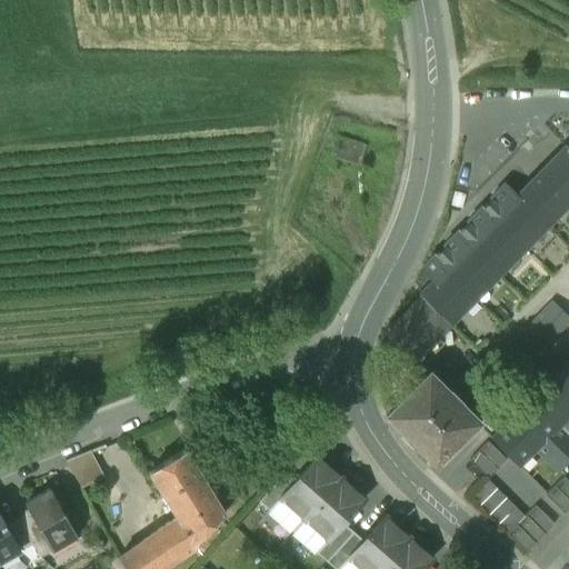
[(337,135),(330,152),(355,161),(361,143),(337,135)]
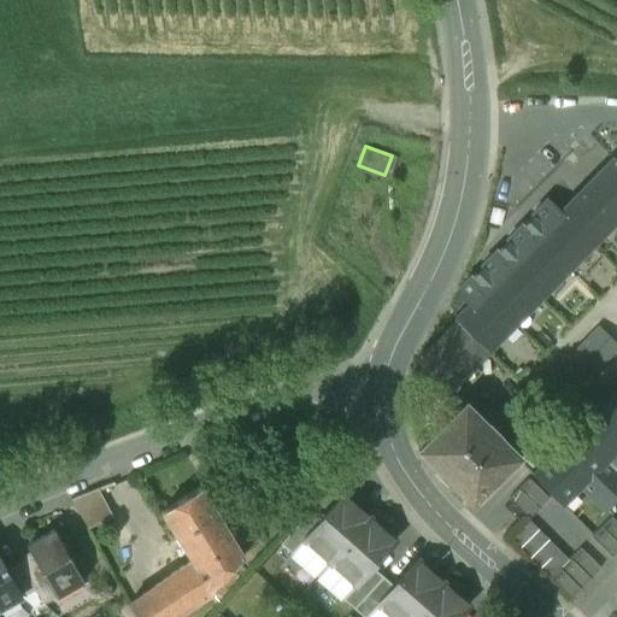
[(454,321),(485,351),(616,217),(616,160),(615,159),(562,212),(548,200),(457,293),(470,306),(454,321)]
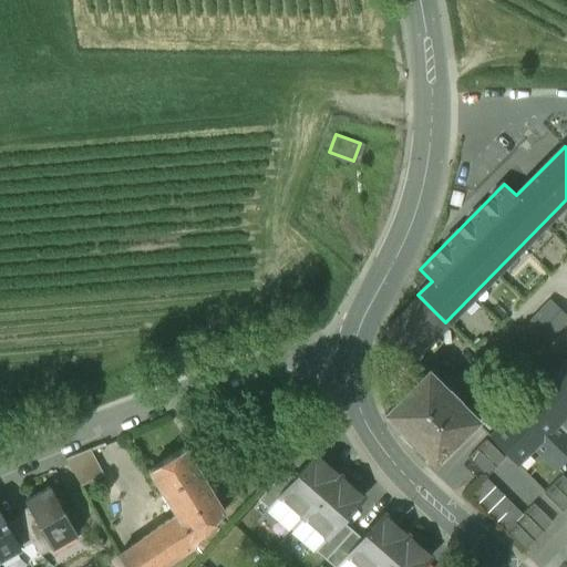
[(411,358),(445,322),(418,295),(383,331),(411,358)]
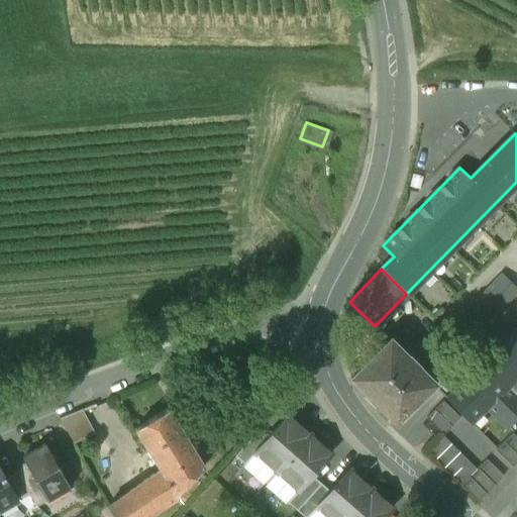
[(476,302),(492,317),(516,291),(516,289),(502,275),(476,302)]
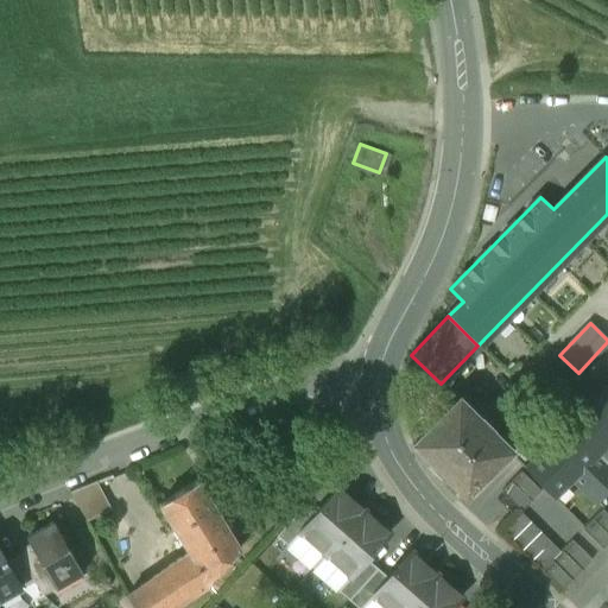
[(607,387),(526,469),(553,496),(571,477),(597,504),(607,492),(607,387)]
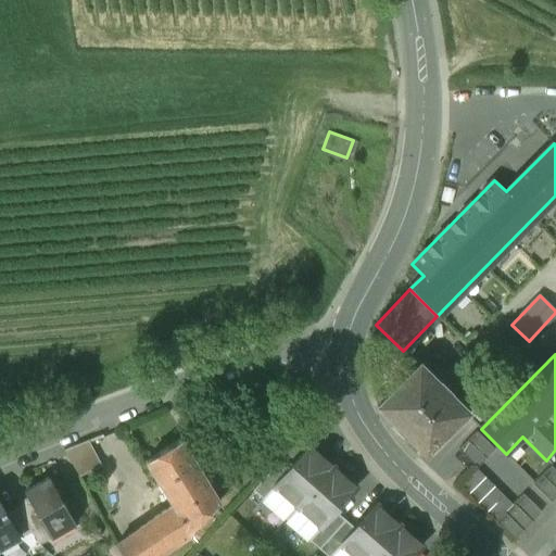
[(419,364),(377,406),(395,425),(391,429),(403,441),(407,437),(426,455),(468,412),(419,364)]
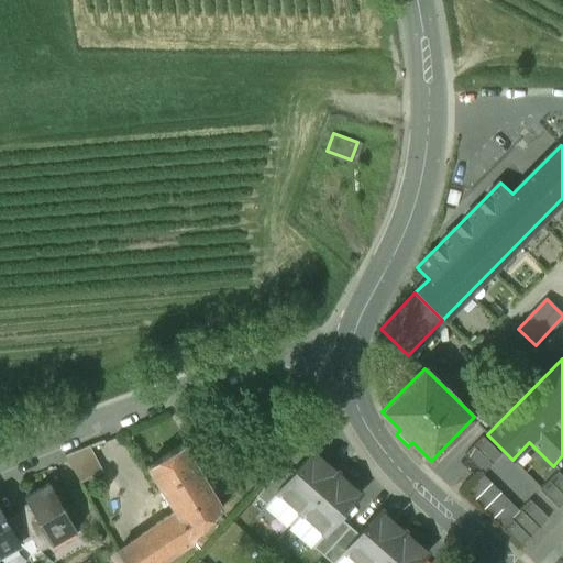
[(467,489),(523,544),(552,516),(538,501),(545,494),(485,434),(466,453),(486,472),(467,489)]
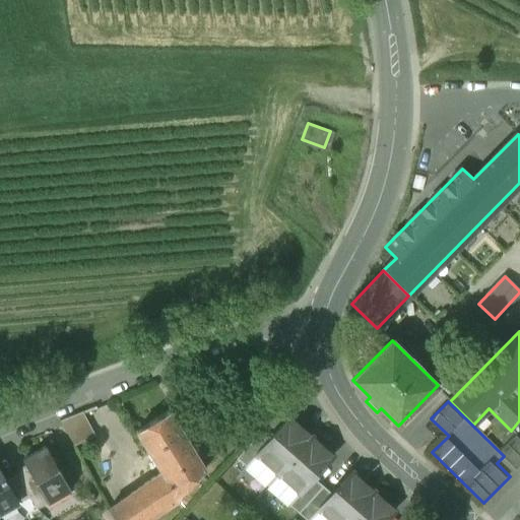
[(163,472),(178,497),(206,469),(170,411),(137,432),(163,472)]
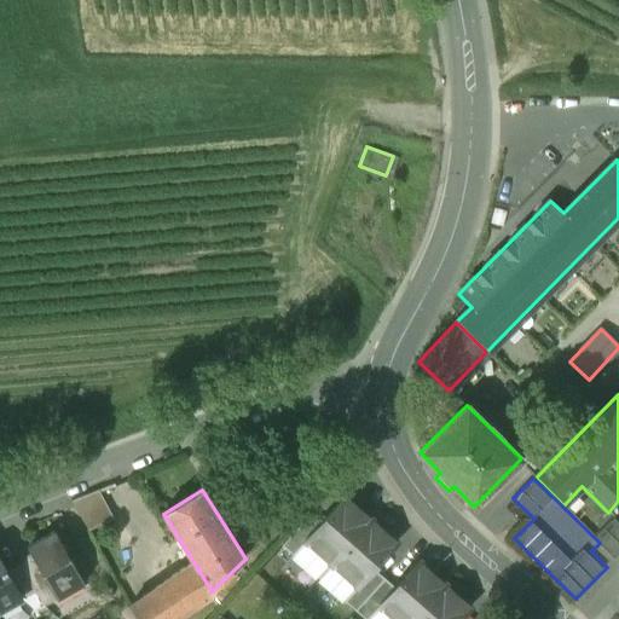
[(70,503),(88,532),(113,520),(98,492),(70,503)]
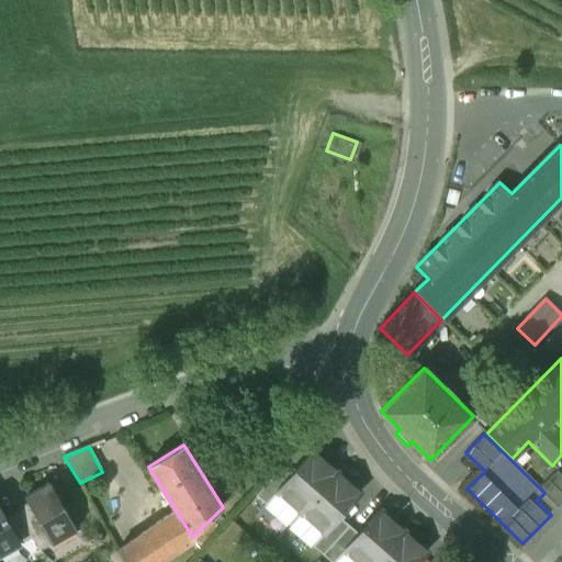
[(289,525),(289,526),(336,473),(313,452),(292,475),(278,491),(279,492),(267,505),(289,525)]
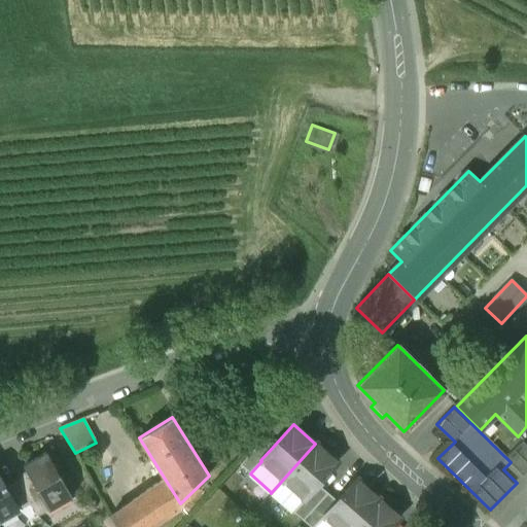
[(250,473),(261,461),(260,460),(274,446),(264,436),(240,464),(250,473)]
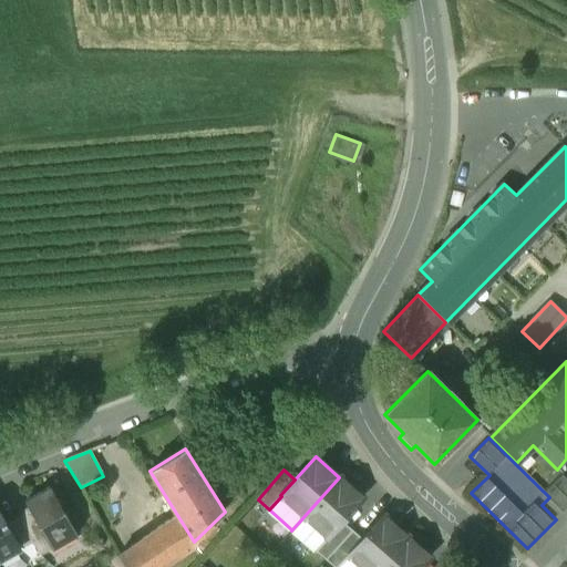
[(566,473),(566,472),(546,493),(566,512),(566,511),(566,473)]
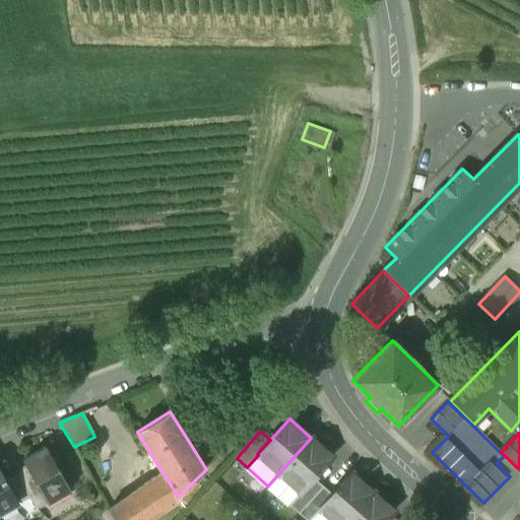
[(269,486),(289,504),(300,493),(301,493),(314,478),(333,457),(311,438),(267,486),(268,486),(269,486)]
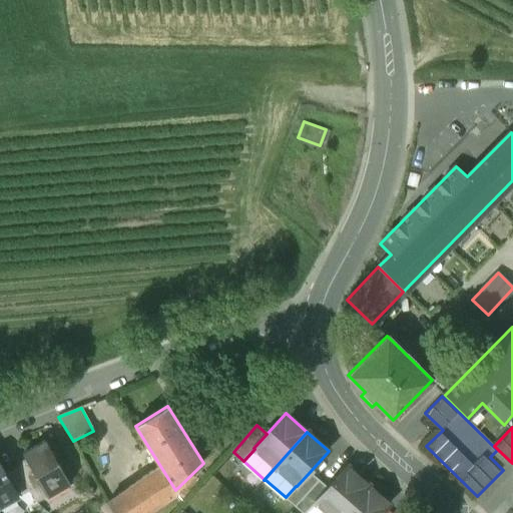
[(21,454),(28,466),(40,487),(46,498),(69,485),(44,441),(21,454)]
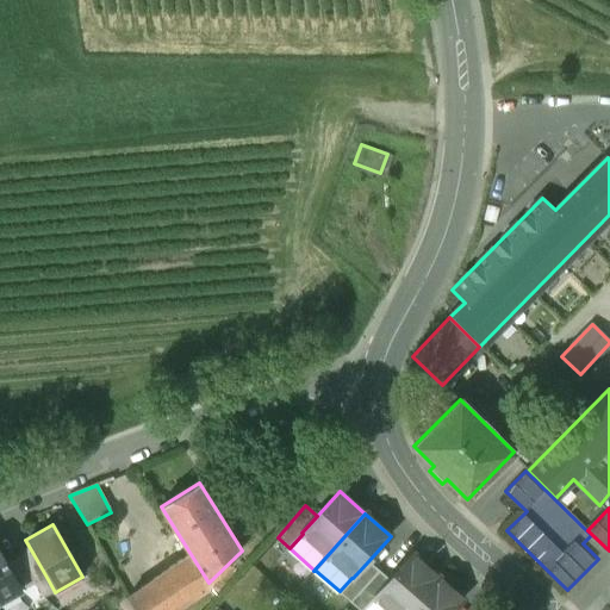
[(0,552),(0,601),(22,590),(6,564),(0,552)]
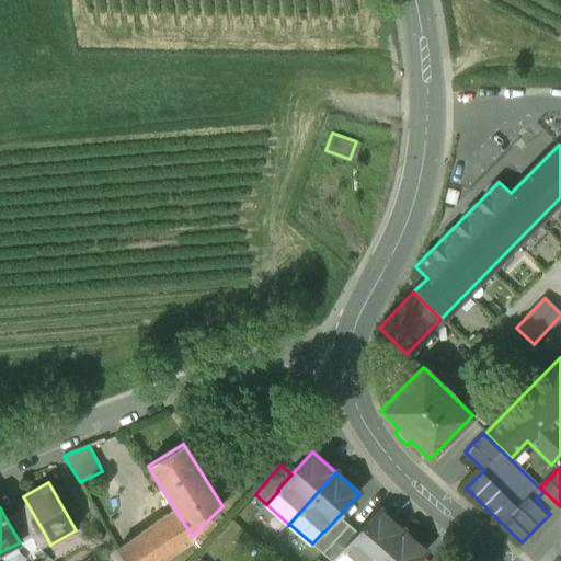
[(31,510),(20,515),(31,536),(33,539),(44,533),(31,510)]
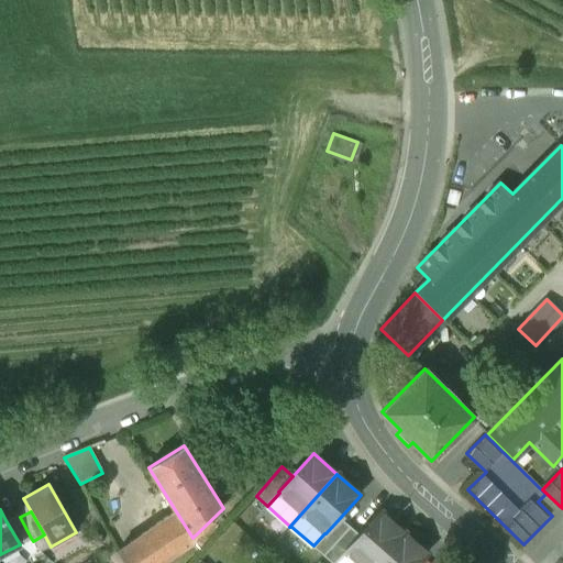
[(176,511),(118,552),(123,562),(162,562),(196,540),(192,538),(176,511)]
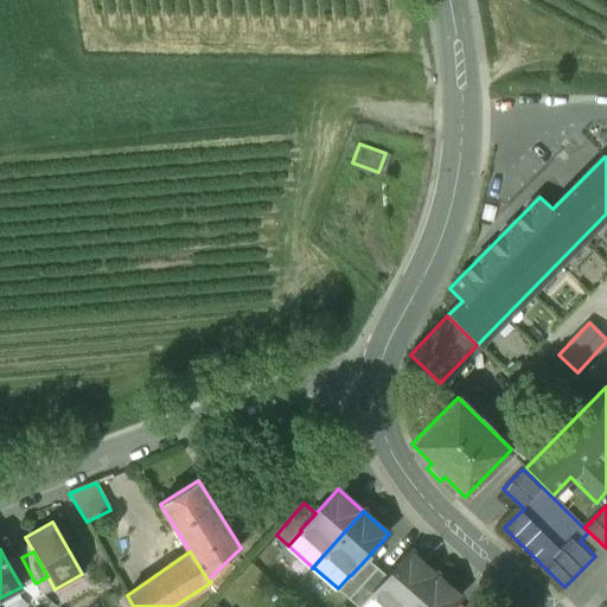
[(407,606),(436,575),(410,553),(388,577),(372,595),(374,595),(363,606),(407,606)]
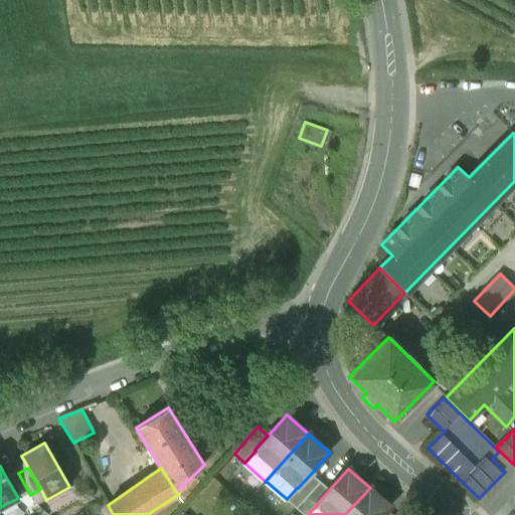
[(16,470),(5,476),(18,498),(28,492),(18,473),(16,470)]
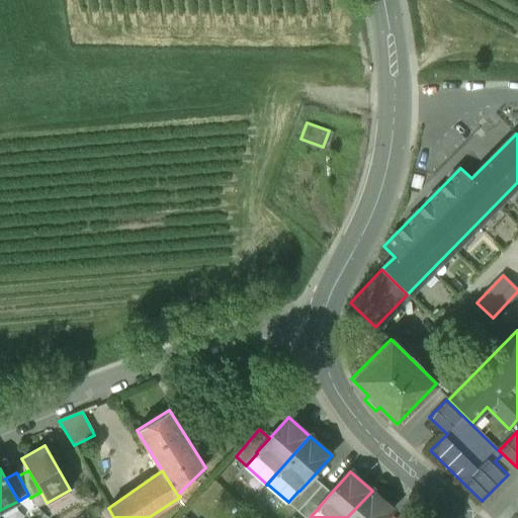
[(287,503),(297,512),(322,485),(313,477),(299,491),(298,491),(288,502),(287,503)]
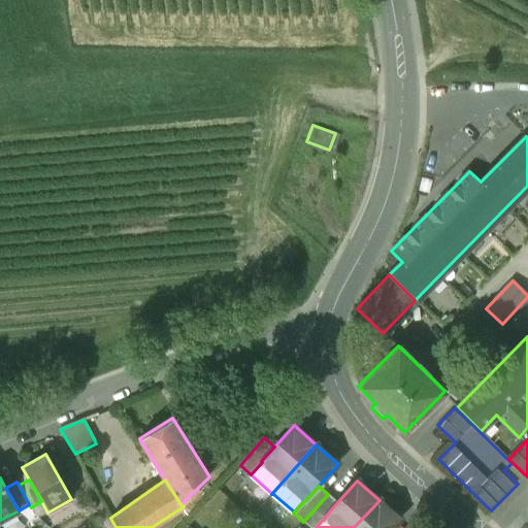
[(309,527),(316,527),(325,518),(324,518),(337,502),(328,494),(303,522),(309,527)]
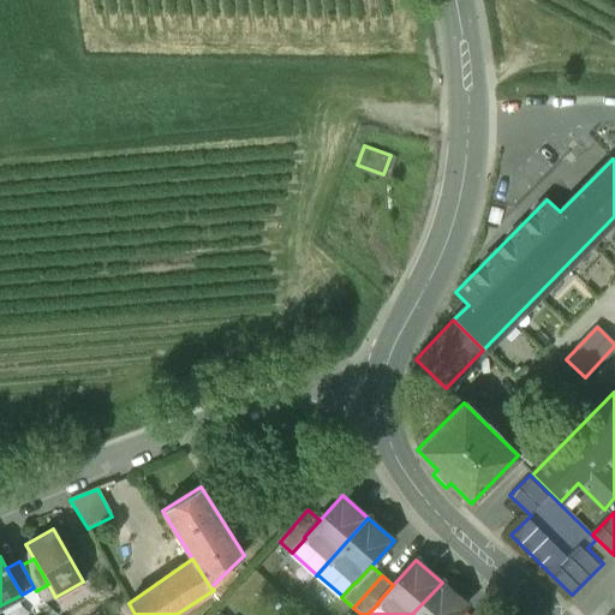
[(459,614),(467,605),(442,583),(412,614),(459,614)]
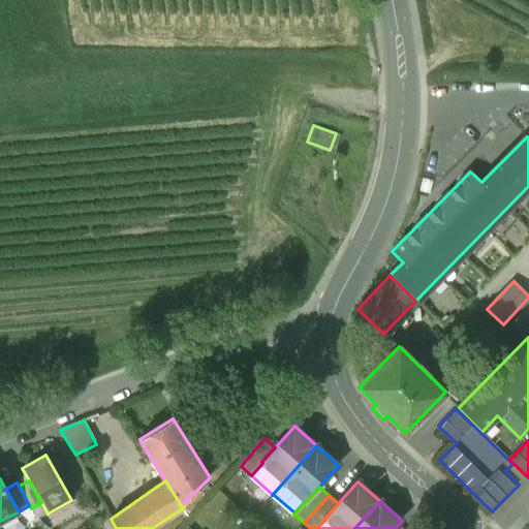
All buildings are outlined.
